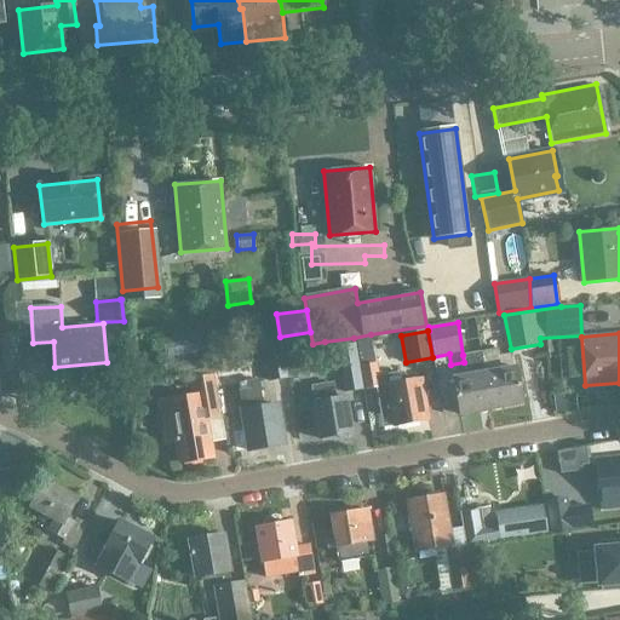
[(19,371),(17,345),(16,334),(0,336),(0,344),(3,372),(19,371)]
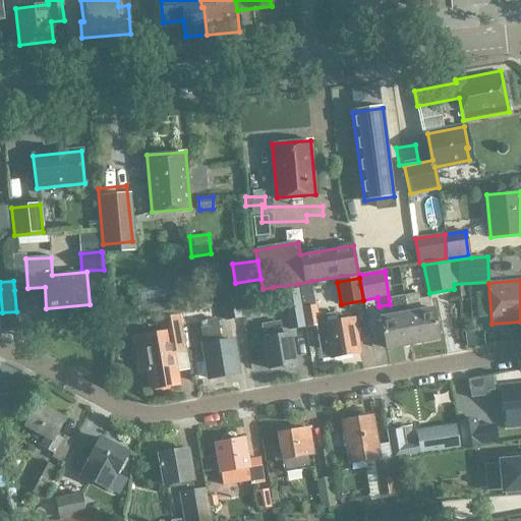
[(298,289),(282,292),(289,330),(304,328),(298,289)]
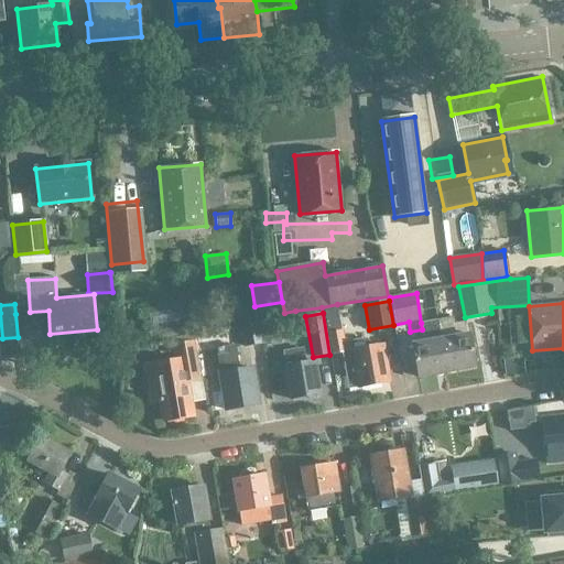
[(474,367),(468,334),(466,323),(454,324),(453,317),(436,321),(444,371),(474,367)]
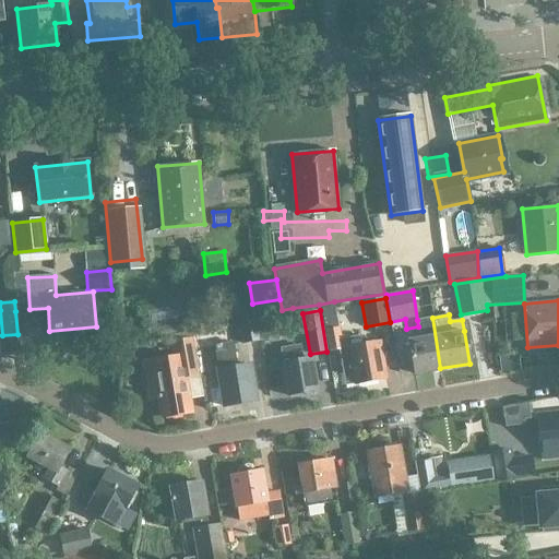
[(440,368),(432,318),(417,320),(418,326),(420,337),(408,340),(414,372),(440,368)]
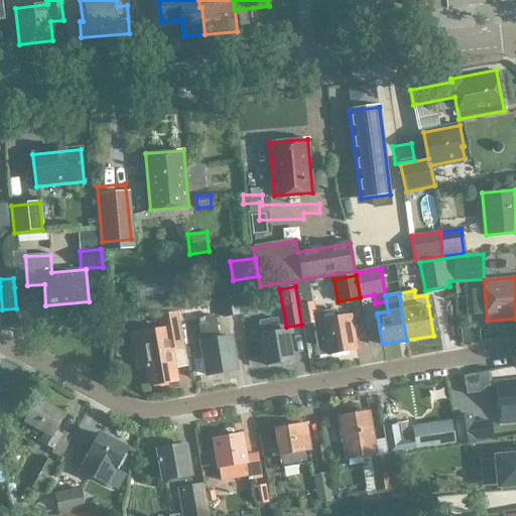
[(223,318),(239,315),(236,295),(219,298),(223,318)]
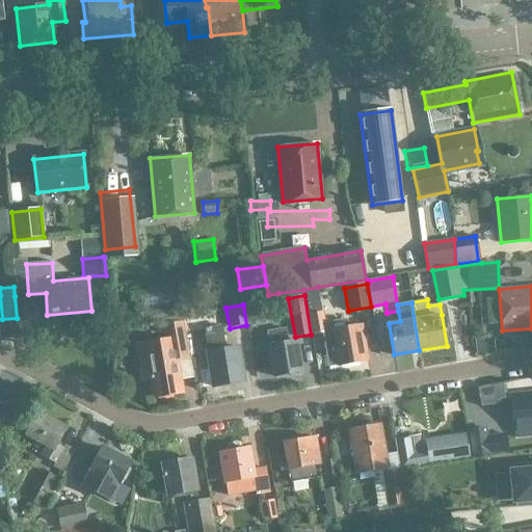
[(376,310),(366,312),(371,333),(381,330),(376,310)]
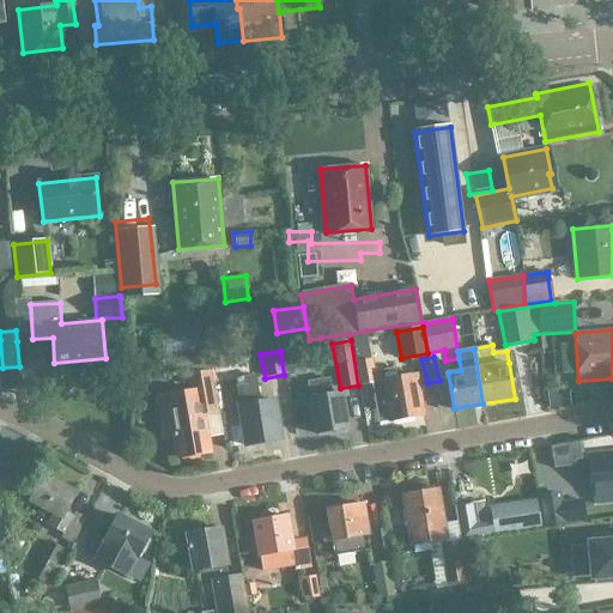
[(360,384),(371,382),(375,382),(374,371),(371,358),(354,360),(358,384),(360,384)]
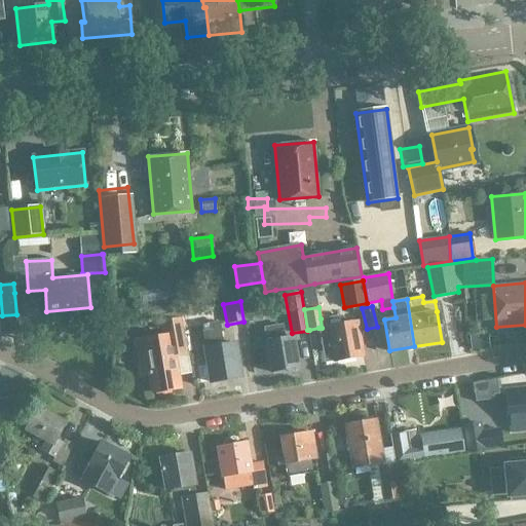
[(217,324),(215,310),(184,316),(187,330),(201,327),(208,365),(197,366),(200,383),(211,381),(211,382),(239,378),(234,343),(224,344),(219,323),(217,324)]
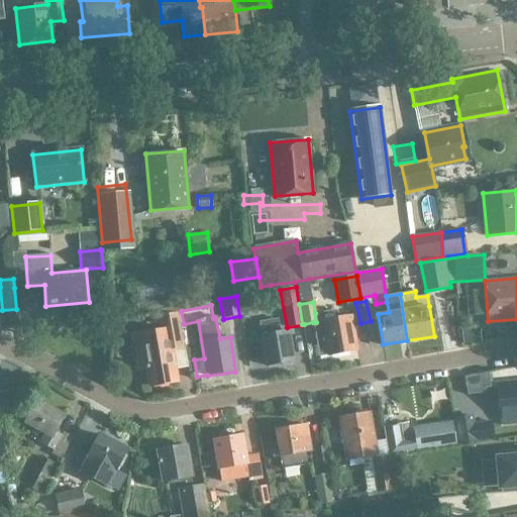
[(334,310),(315,313),(316,322),(313,322),(318,356),(356,350),(350,316),(339,318),(334,310)]
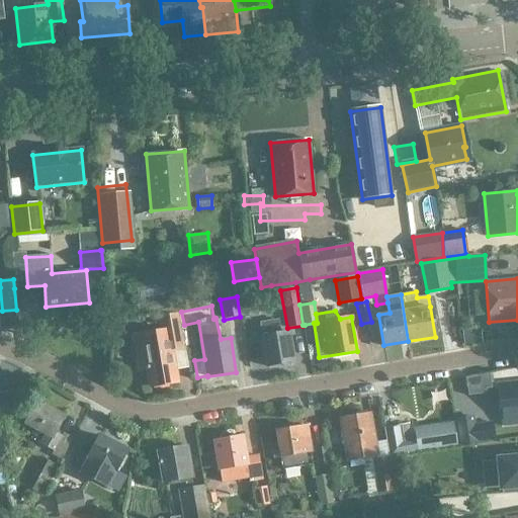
[(178,381),(172,349),(183,347),(178,314),(160,317),(162,331),(133,336),(139,370),(147,369),(150,386),(178,381)]
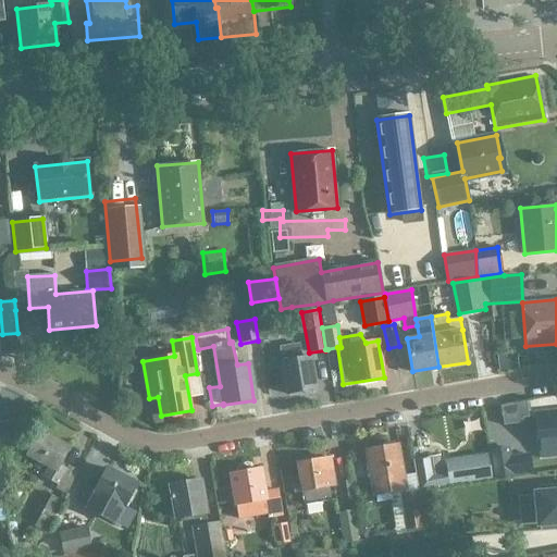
[(298,344),(280,347),(282,361),(287,395),(314,390),(309,357),(300,358),(298,344)]
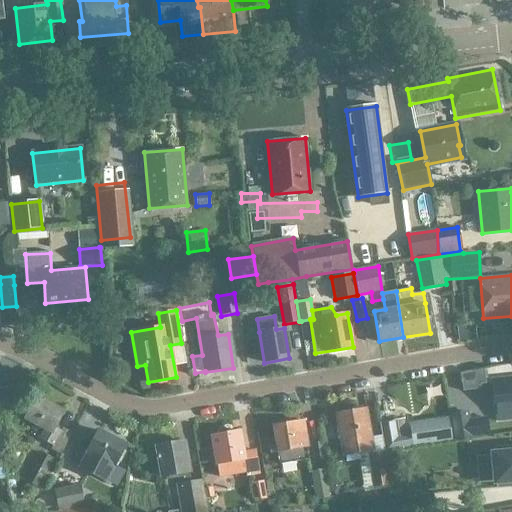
[(18,374),(0,375),(0,402),(19,402),(18,374)]
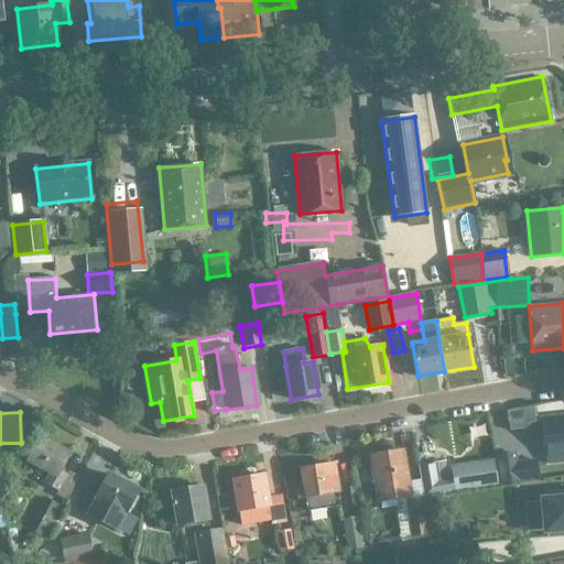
[(563,415),(541,419),(545,455),(563,453),(563,415)]
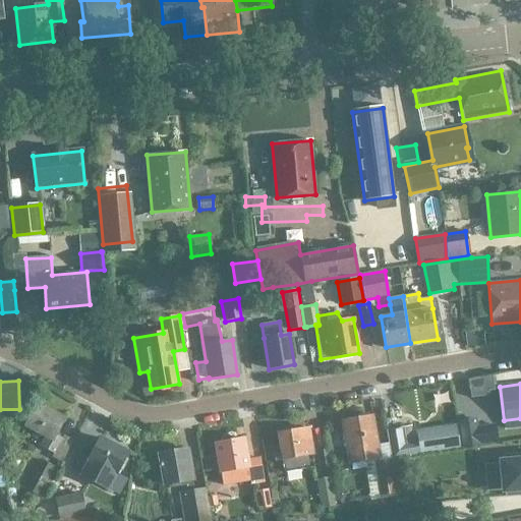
[(53,452),(60,439),(55,436),(64,417),(37,403),(25,424),(46,436),(41,446),(53,452)]
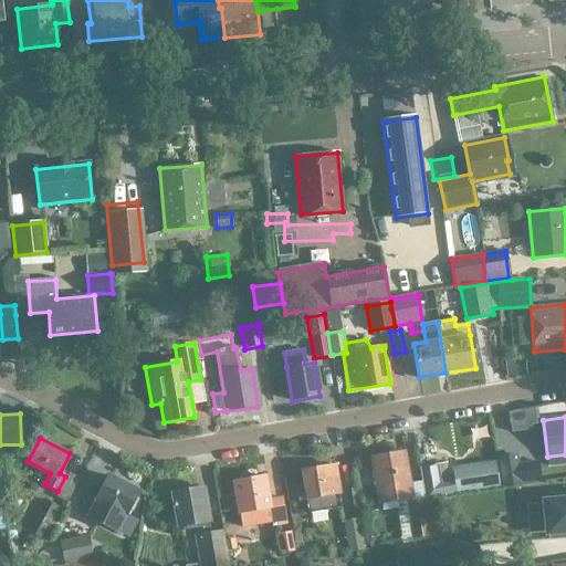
[(373,458),(377,489),(379,502),(410,498),(402,452),(373,458)]
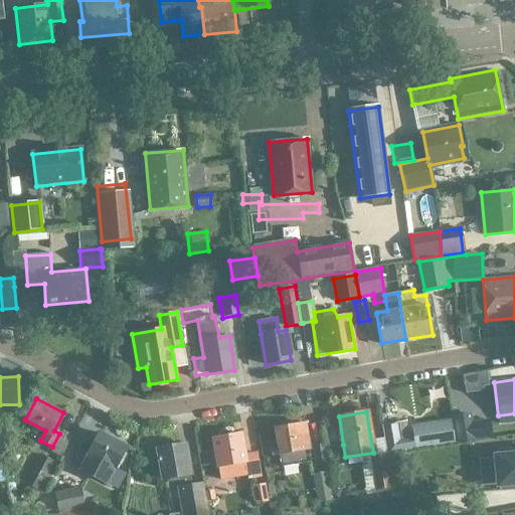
[(455,416),(458,443),(474,441),(471,414),(455,416)]
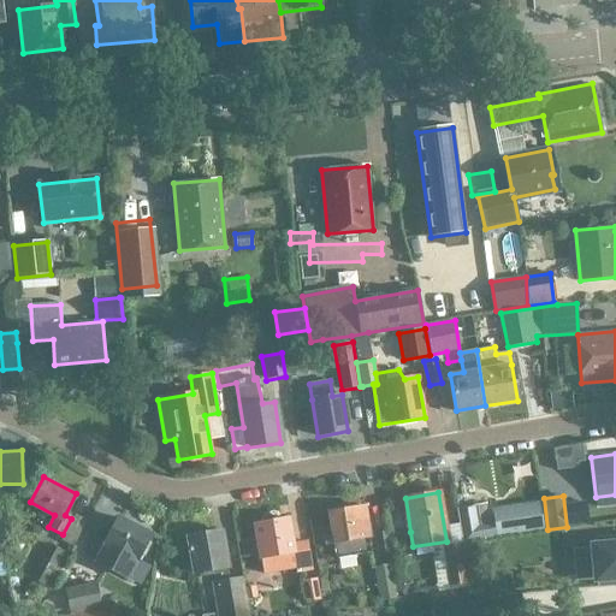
[(462,544),(462,545),(486,542),(486,540),(496,538),(496,535),(542,528),(538,503),(492,510),(495,525),(481,527),(478,504),(457,508),(463,544),(462,544)]
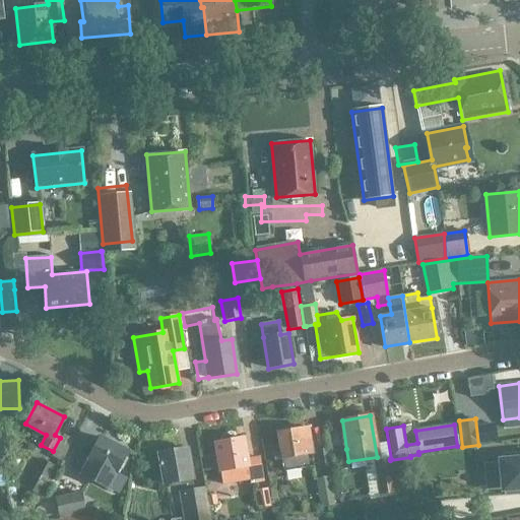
[(275,462),(280,461),(282,470),(313,465),(307,427),(291,430),(290,427),(279,429),(279,432),(276,432),(278,446),(273,447),(275,462)]
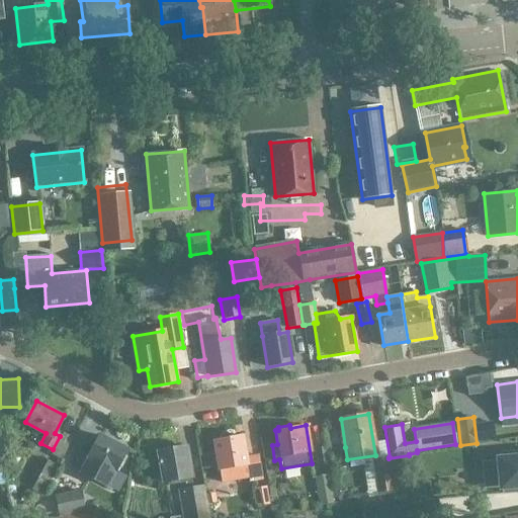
[(107,486),(127,449),(99,434),(88,456),(78,450),(70,465),(107,486)]
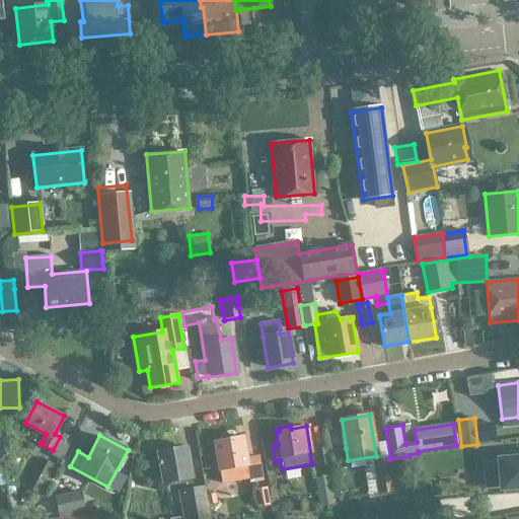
[(215,442),(220,469),(222,485),(249,479),(250,485),(263,483),(258,457),(245,459),(242,437),(215,442)]
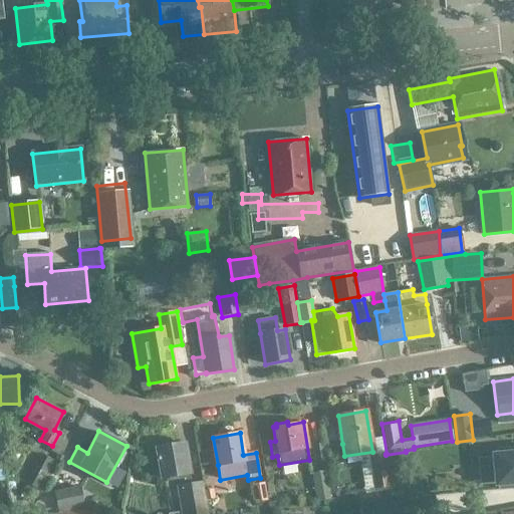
[(184,443),(158,447),(164,478),(189,474),(184,443)]
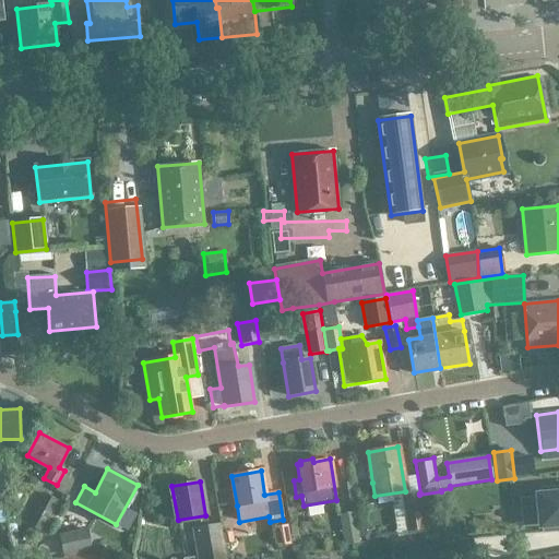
[(558,491),(558,492),(557,487),(538,488),(539,494),(538,494),(540,524),(542,524),(543,532),(558,530),(558,491)]
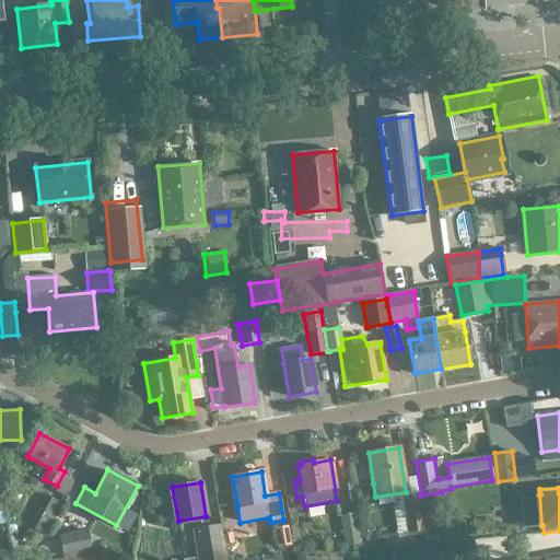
[(423,513),(420,496),(420,494),(401,498),(408,533),(426,529),(422,513),(423,513)]
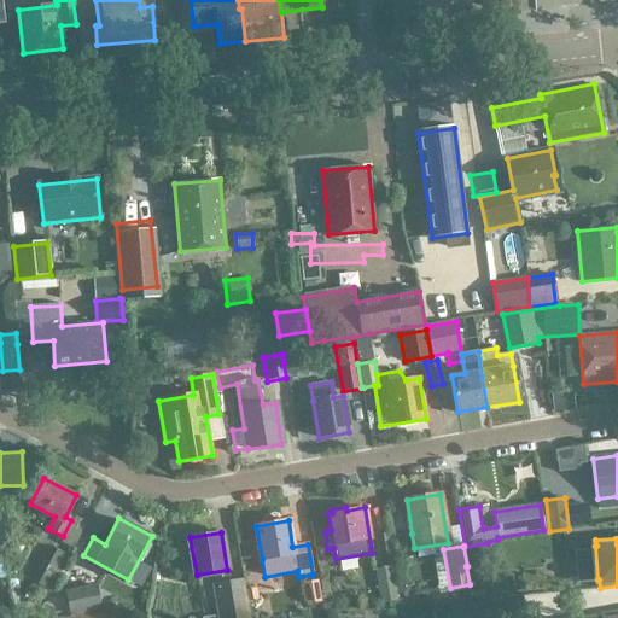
[(51,547),(31,581),(51,592),(70,558),(51,547)]
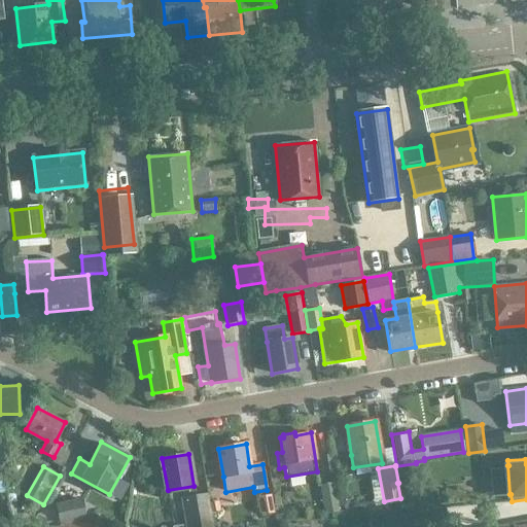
[(181,499),(185,526),(214,526),(208,494),(181,499)]
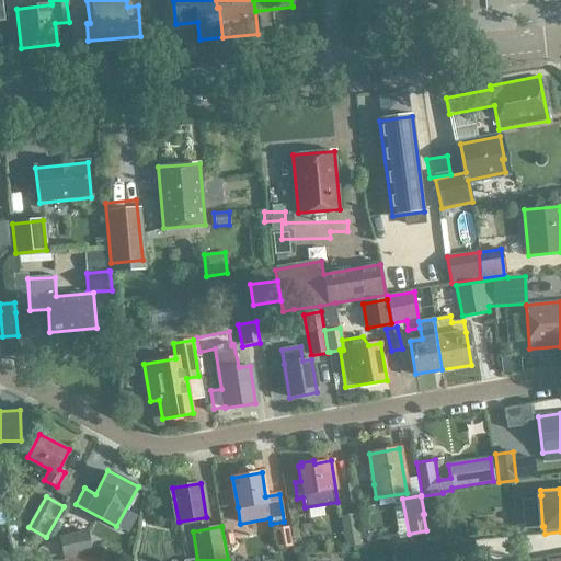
[(292,547),(288,527),(274,529),(277,549),(292,547)]
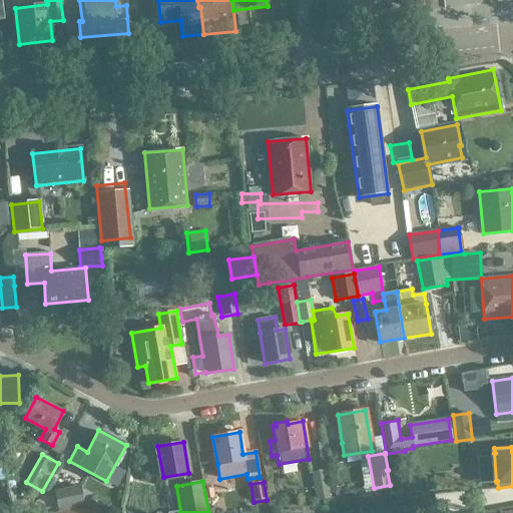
[(81,487),(54,492),(57,509),(84,505),(81,487)]
